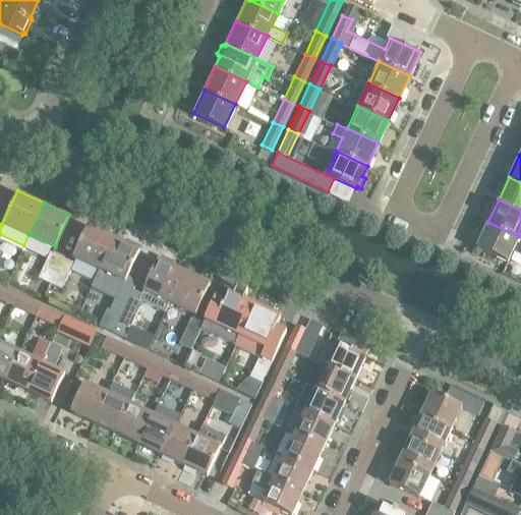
[(520,236),(519,236),(487,222),(476,245),(508,260),(513,248),(520,252),(520,236)]
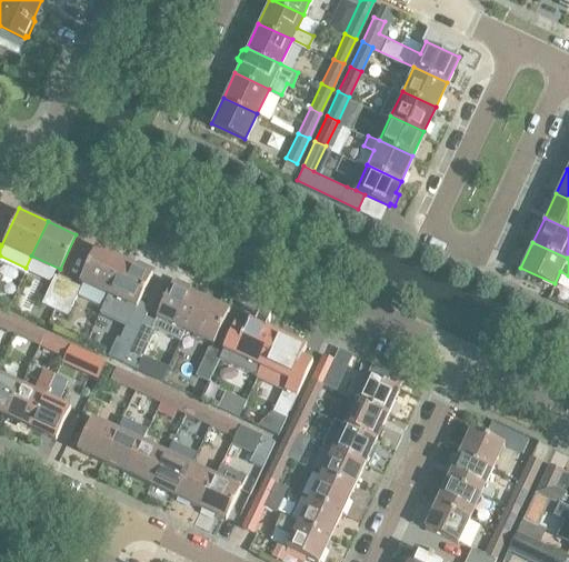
[(80,278),(108,291),(125,258),(96,244),(80,278)]
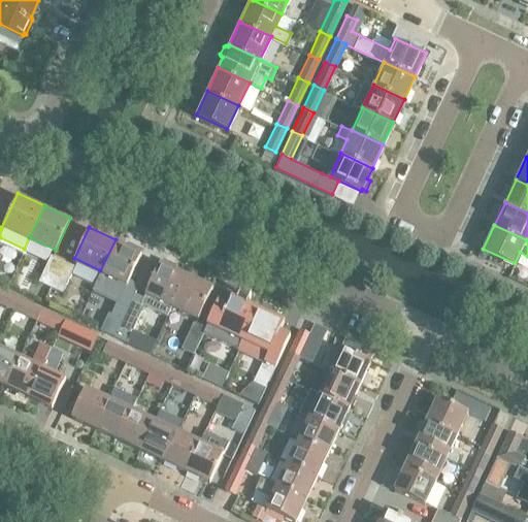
[(126,245),(116,239),(100,270),(127,283),(141,252),(140,251),(142,247),(128,240),(126,245)]
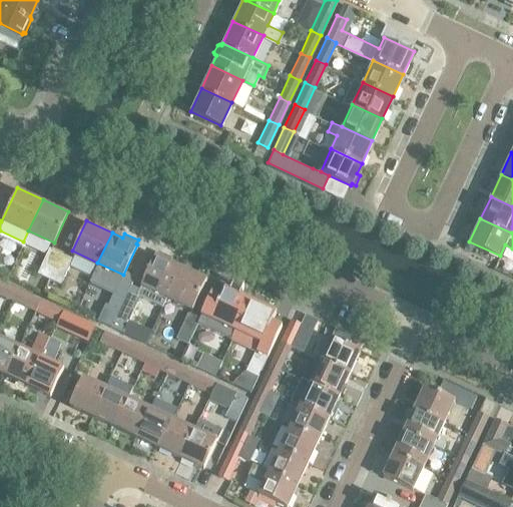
[(38,272),(48,276),(59,250),(50,245),(38,272)]
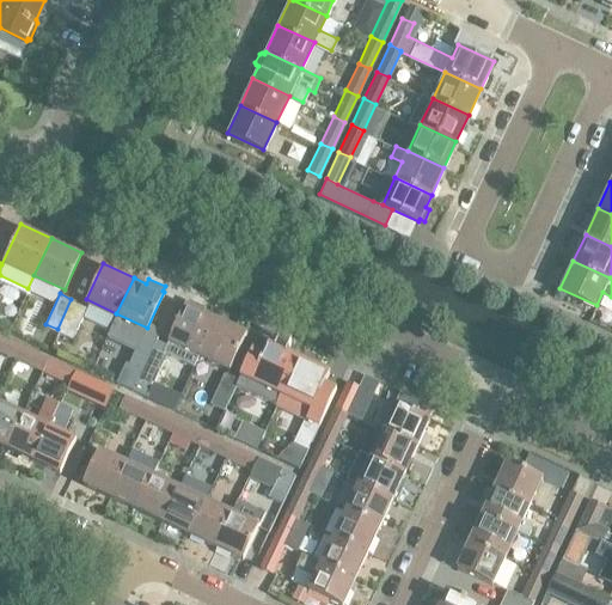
[(200,353),(216,316),(202,309),(204,304),(189,298),(188,303),(187,301),(164,348),(195,362),(200,353)]
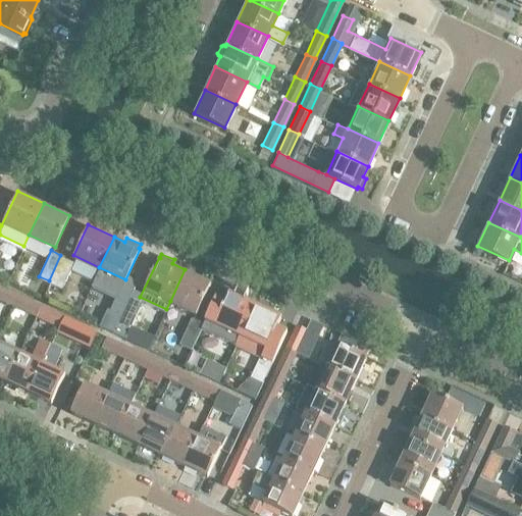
[(60,255),(49,280),(44,291),(53,295),(58,285),(62,287),(74,261),(60,255)]
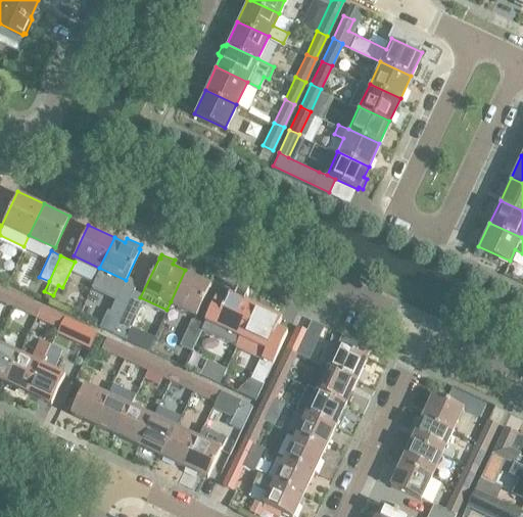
[(185,270),(171,301),(196,314),(211,282),(185,270)]
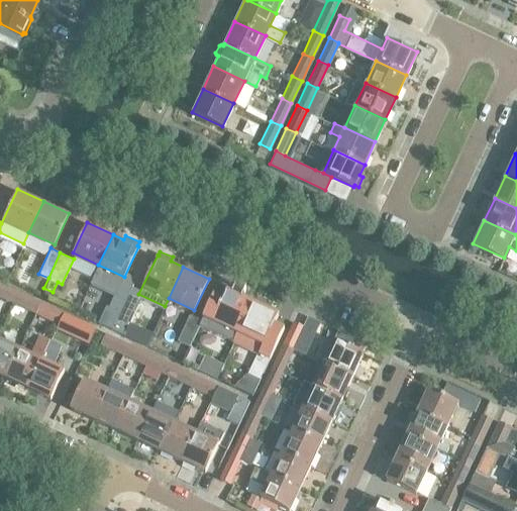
[(0,293),(13,300),(18,289),(0,280),(0,293)]
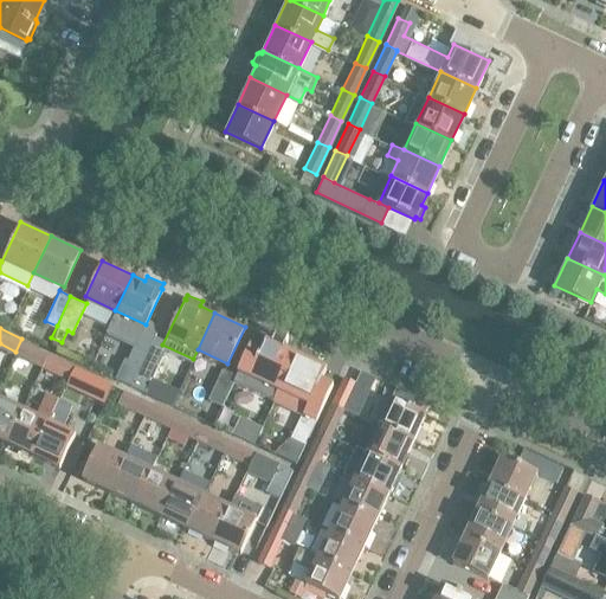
[(128,359),(141,365),(154,336),(141,329),(128,359)]
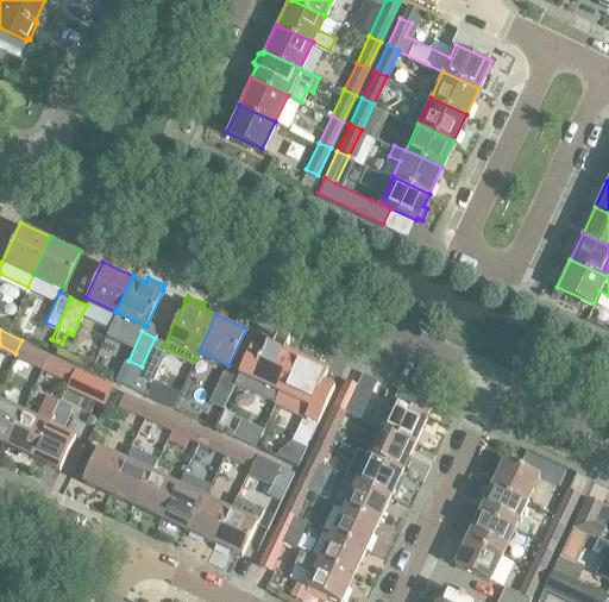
[(234,381),(275,400),(281,389),(297,352),(286,346),(287,343),(270,336),(269,339),(268,338),(262,349),(251,344),(237,375),(234,381)]
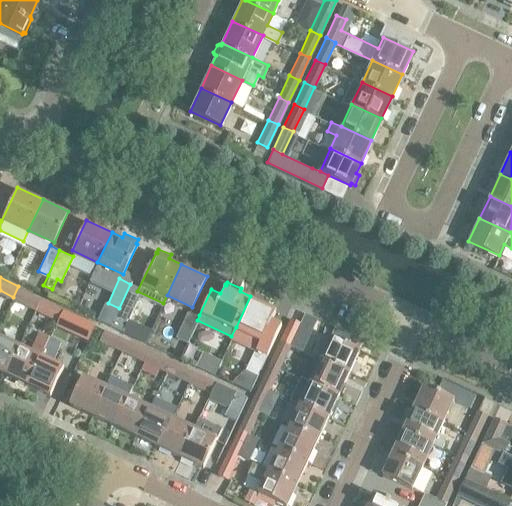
[(136,286),(130,284),(119,308),(112,324),(124,329),(138,296),(133,294),(136,286)]
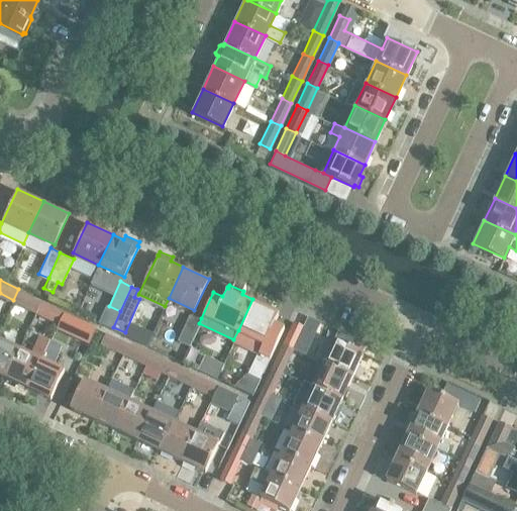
[(13,300),(35,310),(40,299),(18,289),(13,300)]
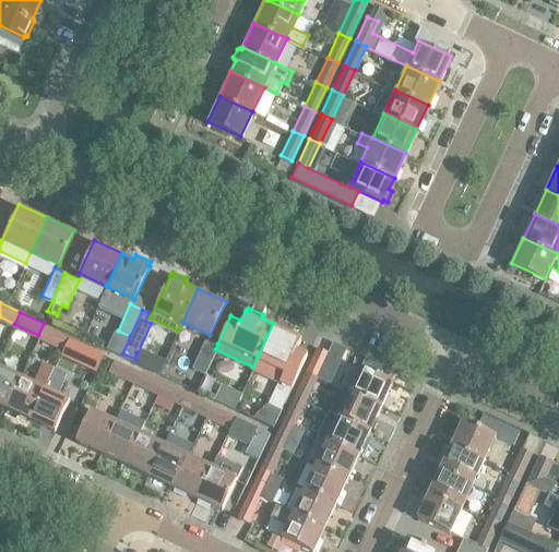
[(38,335),(63,346),(69,335),(44,323),(38,335)]
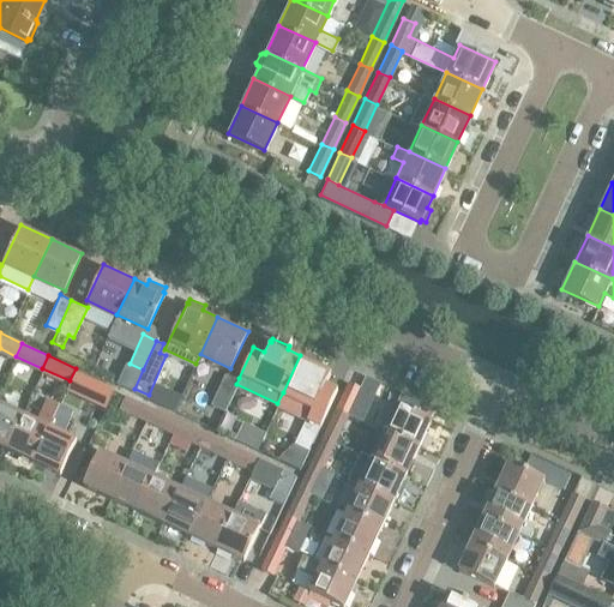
[(300,355),(283,392),(277,403),(306,418),(295,442),(309,449),(324,418),(338,385),(326,379),(331,370),(329,368),(331,365),(314,358),(312,361),(300,355)]
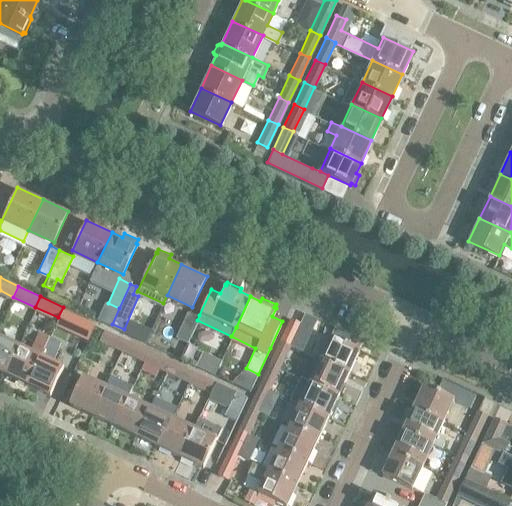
[(58,317),(55,322),(87,337),(95,322),(87,318),(63,307),(58,317)]
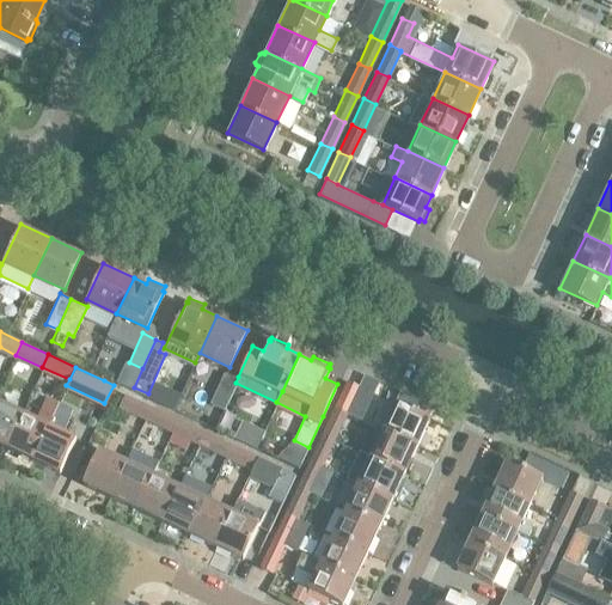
[(236,383),(238,377),(225,371),(210,399),(225,407),(236,383)]
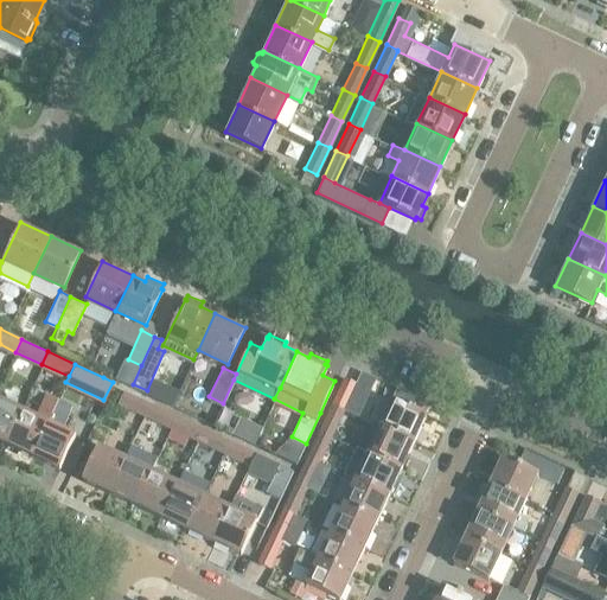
[(345,375),(333,401),(344,407),(357,412),(363,399),(351,393),(357,380),(345,375)]
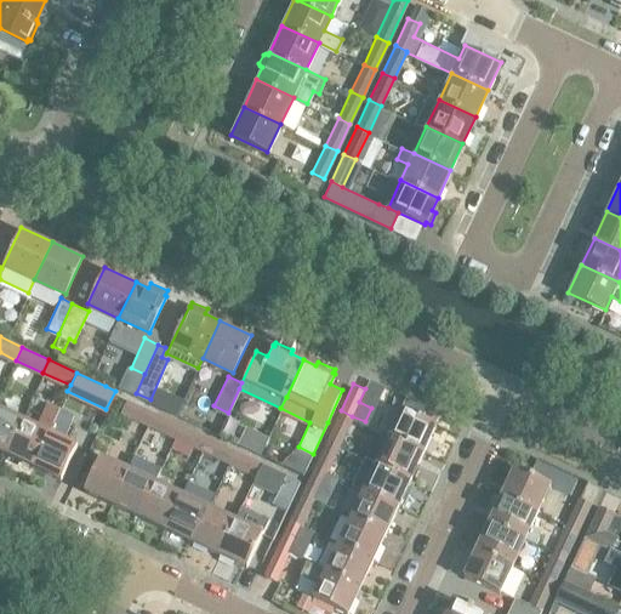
[(121,408),(149,421),(155,408),(127,396),(121,408)]
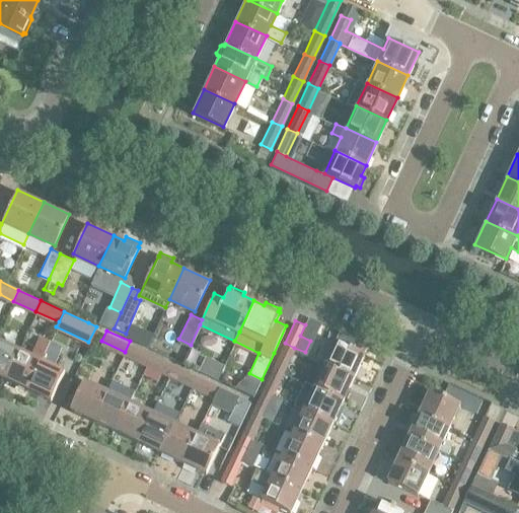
[(5,377),(28,387),(50,341),(40,337),(31,354),(19,348),(5,377)]
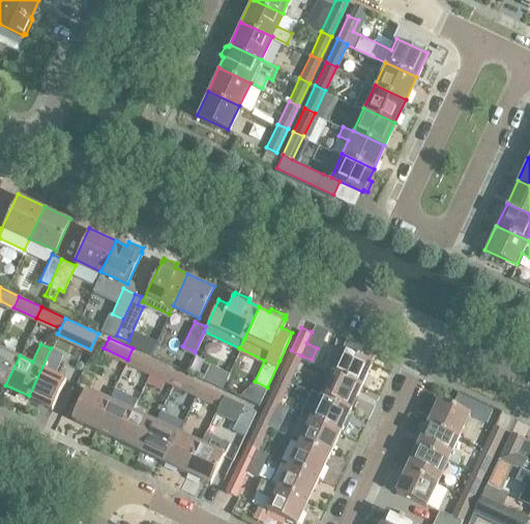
[(0,382),(5,385),(20,355),(0,346),(0,382)]
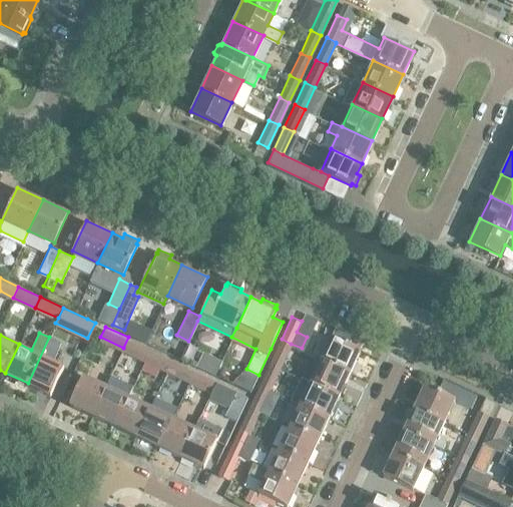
[(332,336),(322,358),(350,372),(361,349),(332,336)]
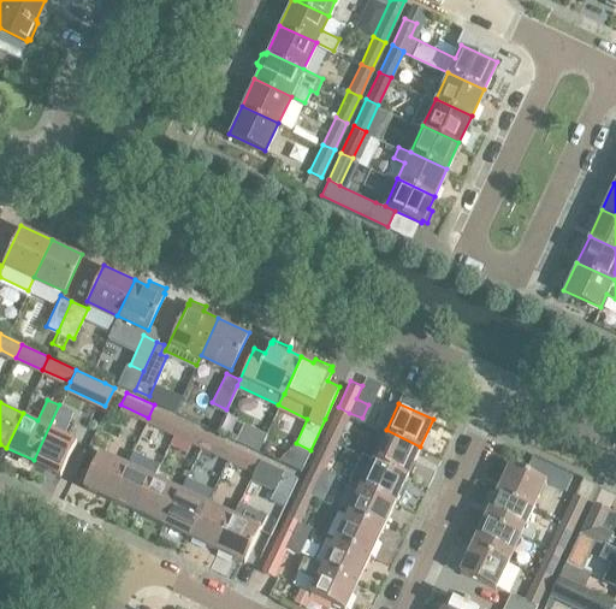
[(59,404),(34,460),(60,473),(77,438),(63,432),(72,412),(59,404)]
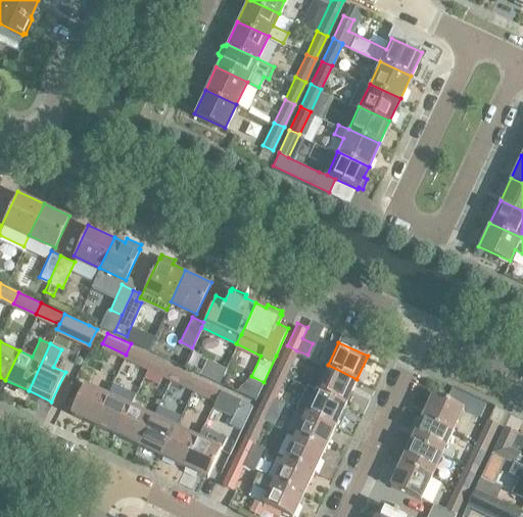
[(126,355),(148,366),(153,355),(131,343),(126,355)]
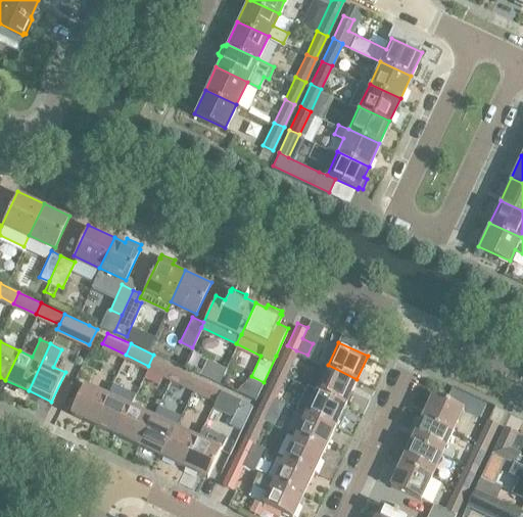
[(287,345),(276,368),(286,373),(296,350),(287,345)]
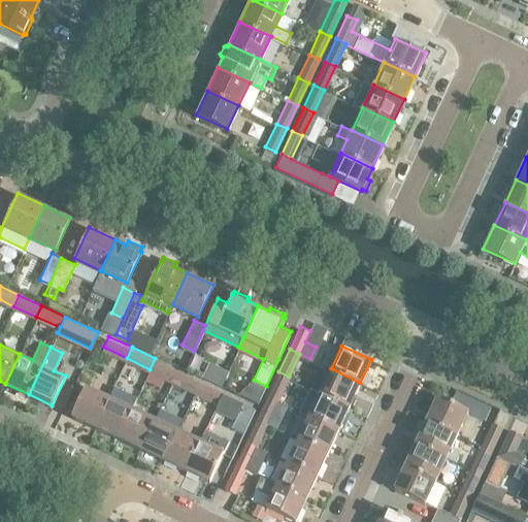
[(150,369),(172,380),(177,368),(155,358),(150,369)]
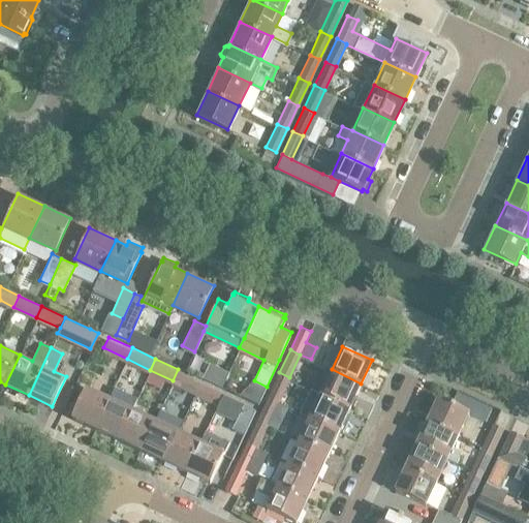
[(173,380),(195,392),(200,380),(178,369),(173,380)]
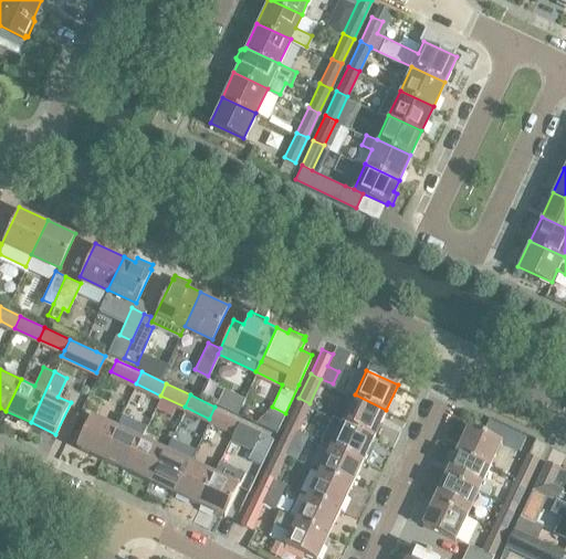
[(355,394),(343,419),(375,434),(386,410),(355,394)]
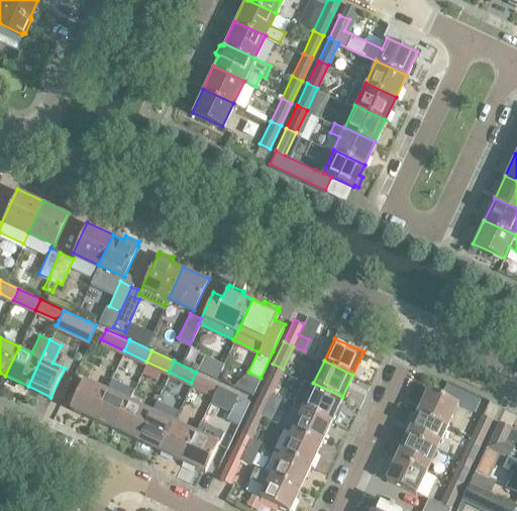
[(273,364),(263,386),(272,391),(283,369),(273,364)]
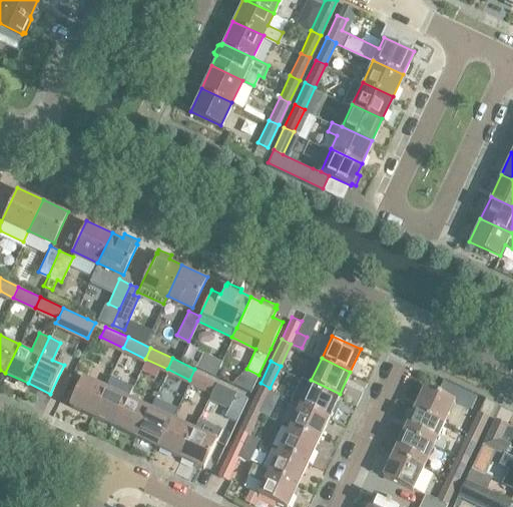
[(189,380),(211,390),(216,379),(194,369),(189,380)]
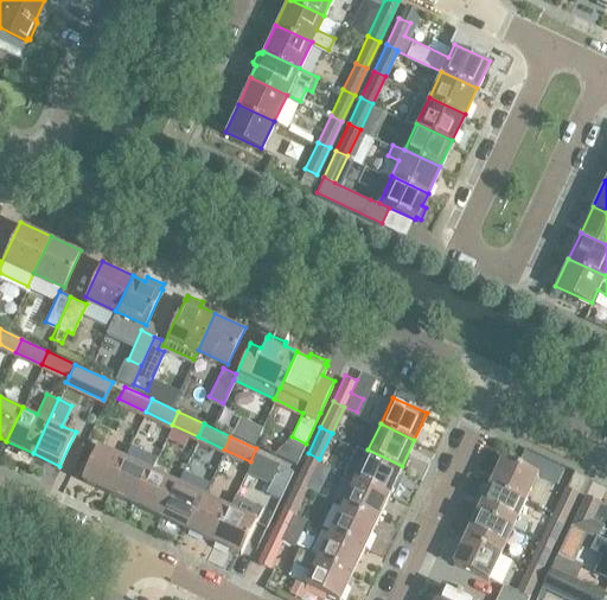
[(82,477),(109,490),(125,455),(98,442),(82,477)]
